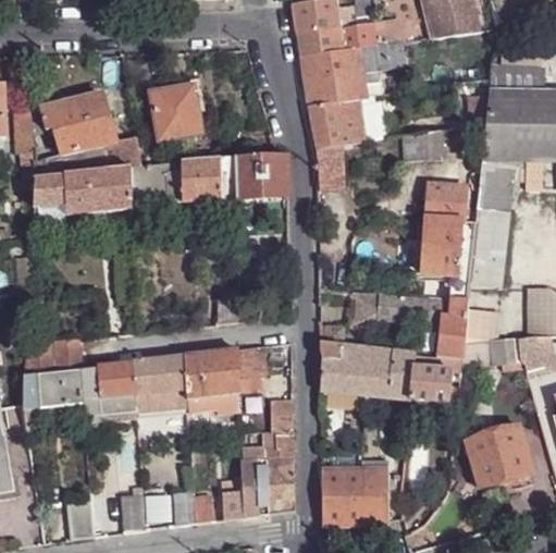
[(291,2),(296,33),(355,25),(354,15),(354,14),(348,15),(346,4),(336,7),(335,0),(305,0),(291,2)]
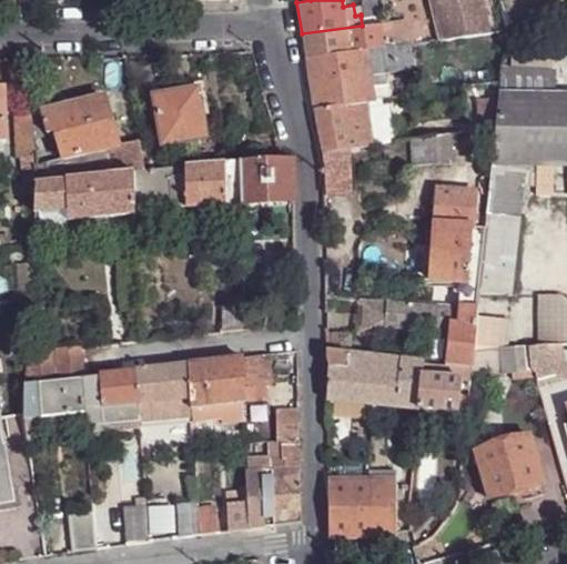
[(431,0),(438,38),(487,31),(481,0),(431,0)]
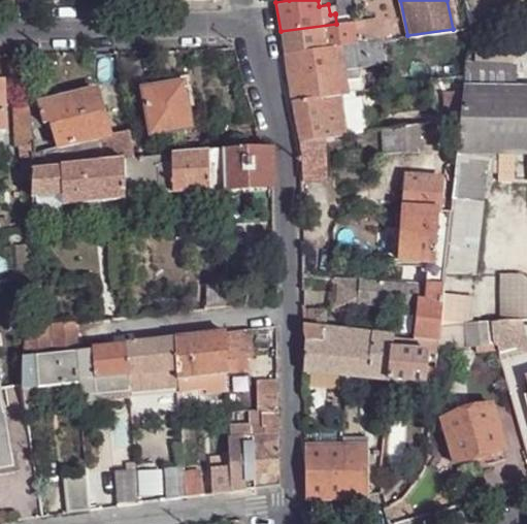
[(353,21),(355,42),(363,41),(380,38),(377,18),(353,21)]
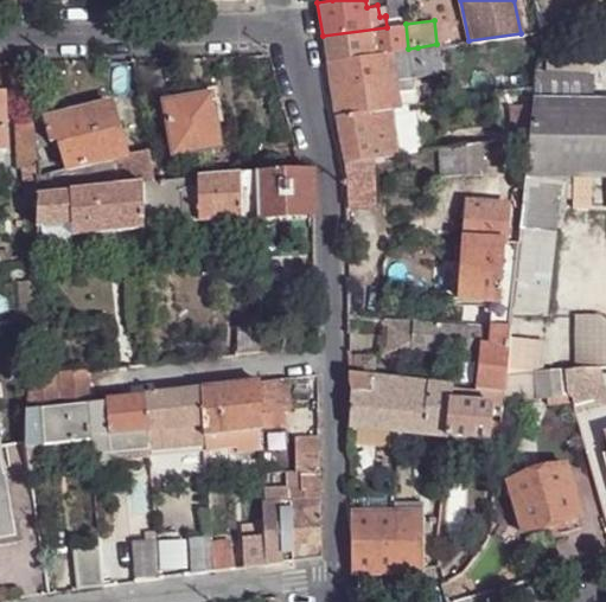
[(323,36),(326,59),(390,50),(408,49),(406,24),(387,27),(323,36)]
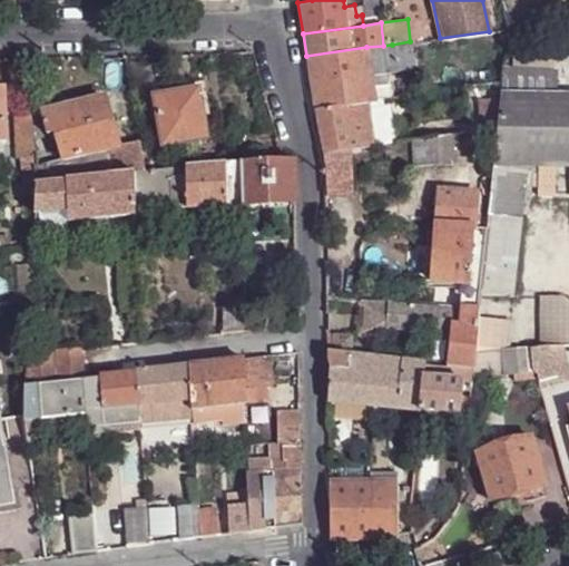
[(410,41),(392,45),(395,69),(415,66),(410,41)]
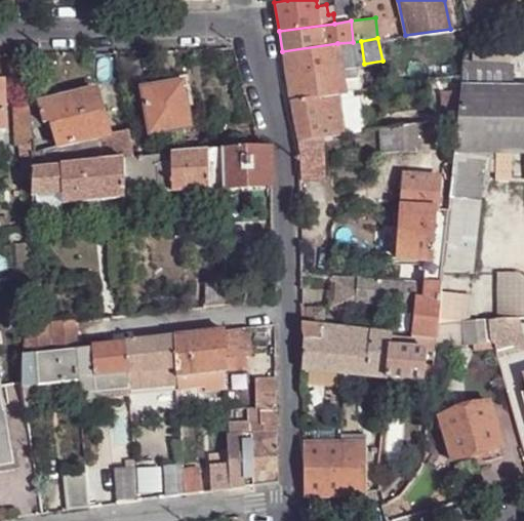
[(353,42),(337,43),(340,65),(348,65),(364,64),(361,41),(353,42)]
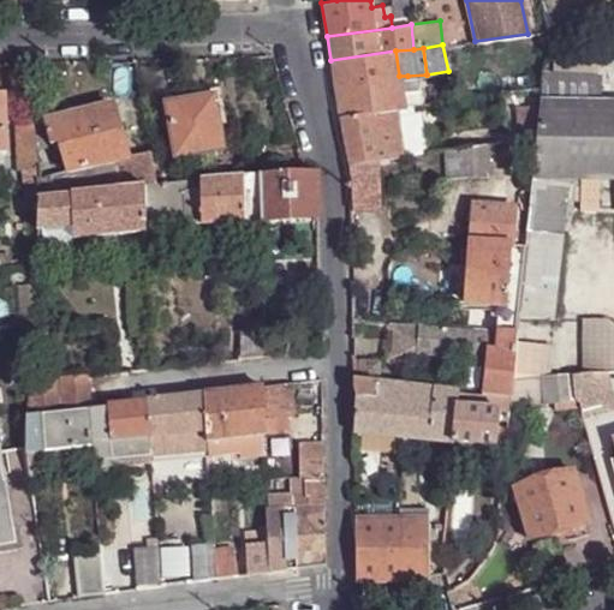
[(331,60),(339,115),(394,108),(404,106),(401,90),(399,76),(395,51),(331,60)]
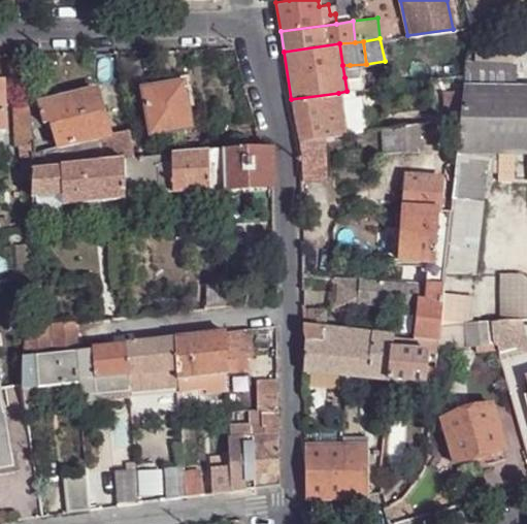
[(473,88),(513,88),(513,64),(466,64),(466,87),(473,88)]
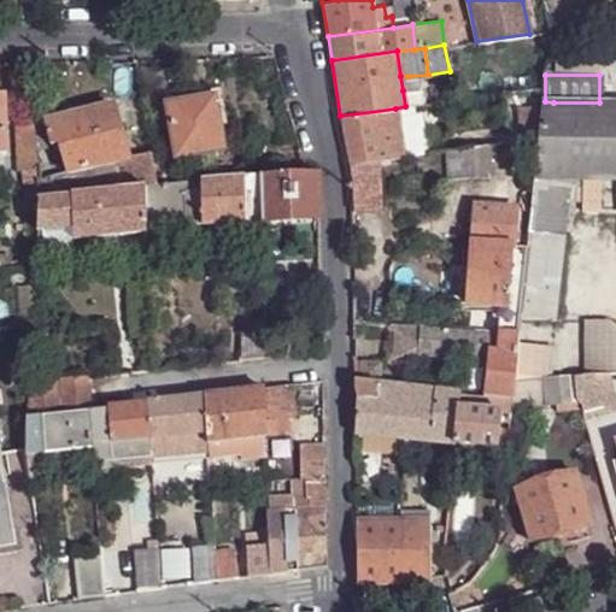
[(403,90),(405,106),(421,104),(440,101),(439,89),(421,92),(421,87),(403,90)]
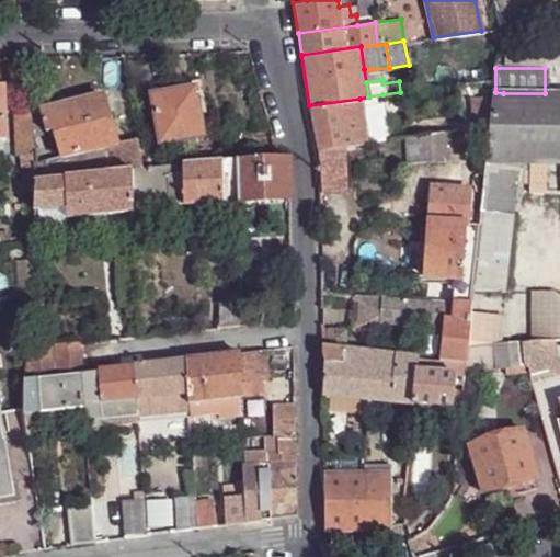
[(150,90),(158,139),(203,132),(194,82),(150,90)]
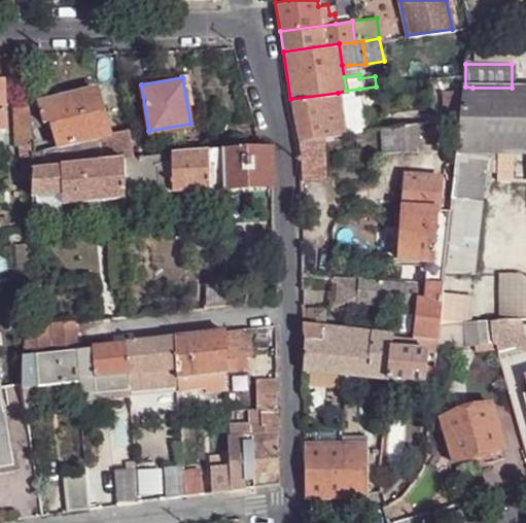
[(56,144),(97,135),(108,131),(108,130),(96,86),(38,101),(42,120),(48,119),(56,144)]
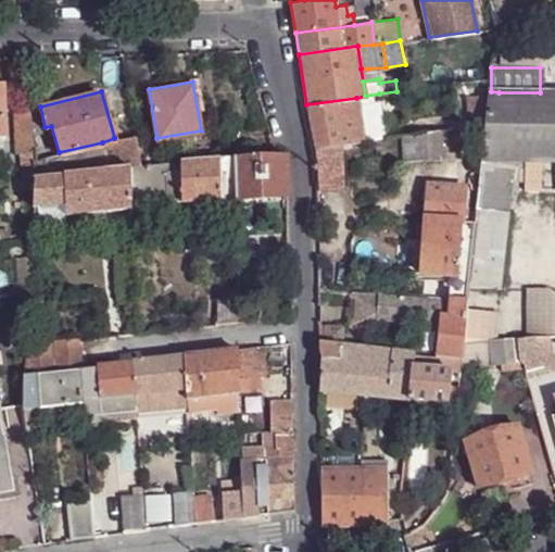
[(480,159),(554,159),(554,92),(540,92),(499,92),(491,91),(487,91),(483,123),(482,134),(480,159)]
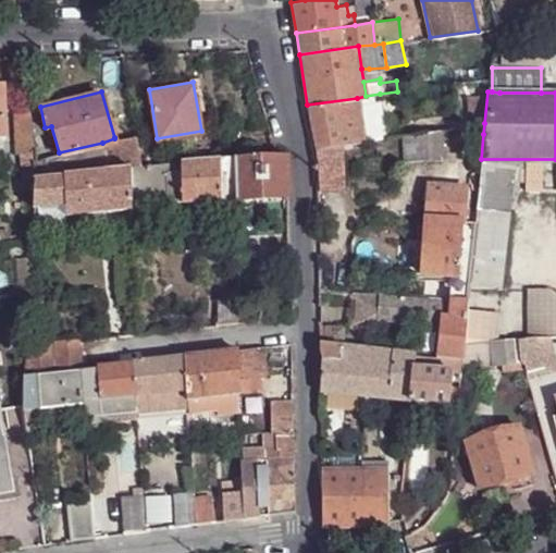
[(357,98),(365,139),(386,137),(380,94),(366,96),(357,98)]
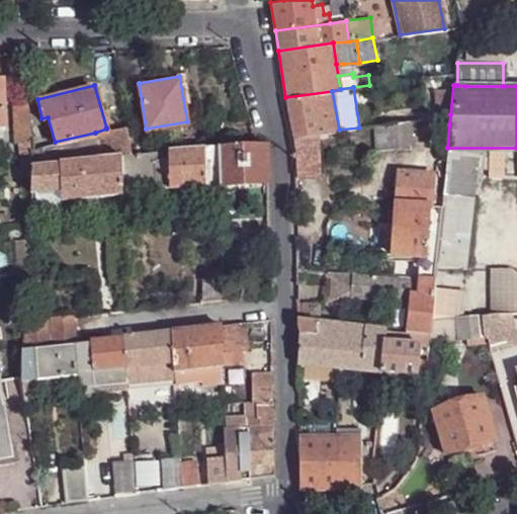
[(285,97),(291,137),(311,135),(339,130),(332,91),(285,97)]
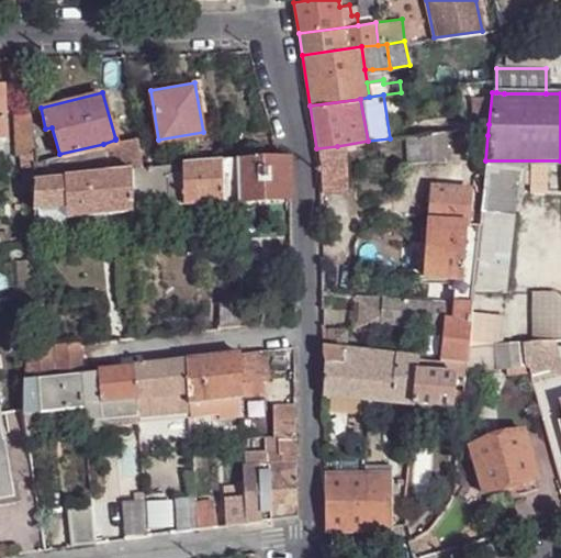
[(41,108),(27,111),(30,133),(45,129),(41,108)]
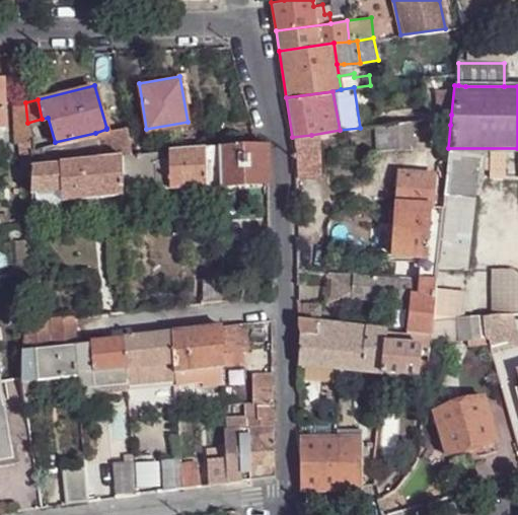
[(27,123),(25,102),(11,104),(15,135),(29,134),(27,123)]
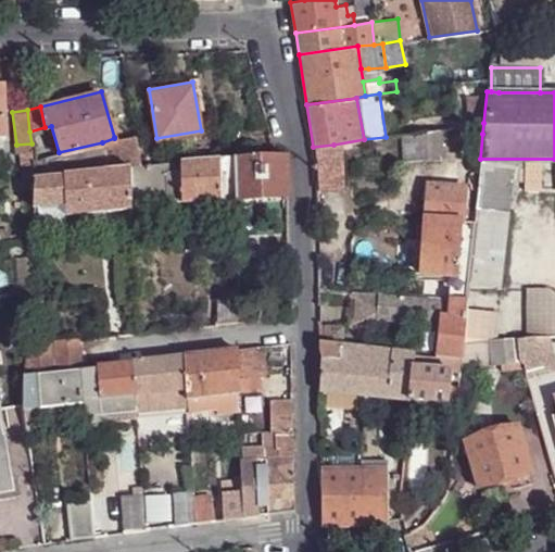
[(466,137),(482,134),(483,123),(463,126),(466,137)]
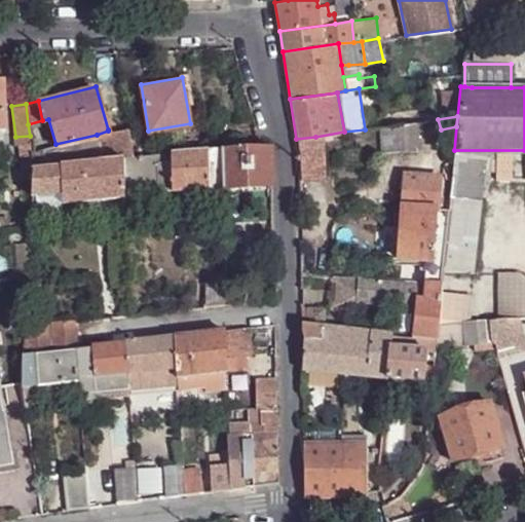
[(415,122),(377,127),(381,152),(418,151),(415,122)]
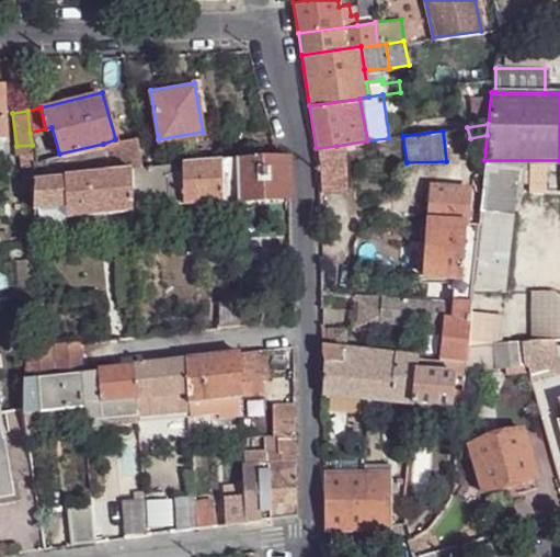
[(106,169),(130,167),(139,166),(134,136),(115,138),(115,139),(103,144),(106,169)]
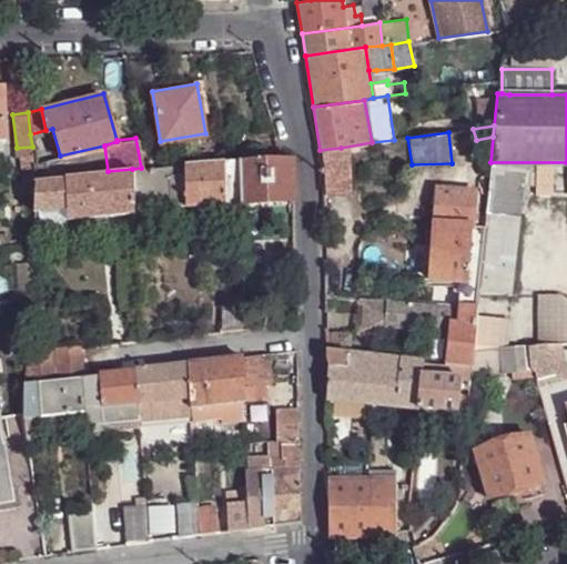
[(60,155),(34,163),(36,179),(108,171),(104,145),(60,155)]
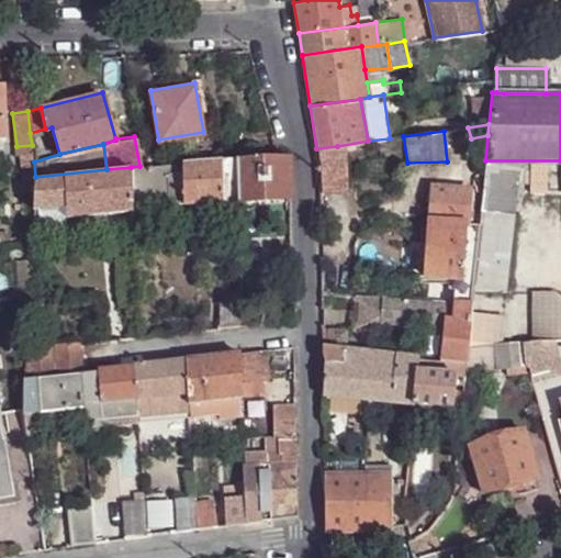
[(316,148),(320,165),(335,166),(336,166),(337,146),(316,148)]
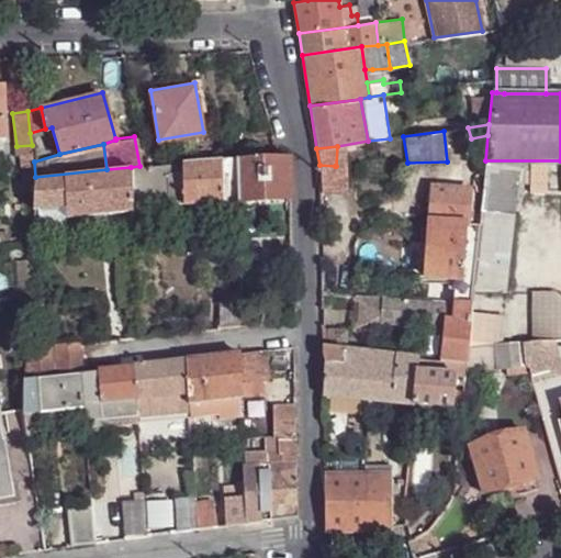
[(161,154),(163,163),(179,162),(217,157),(216,147),(161,154)]
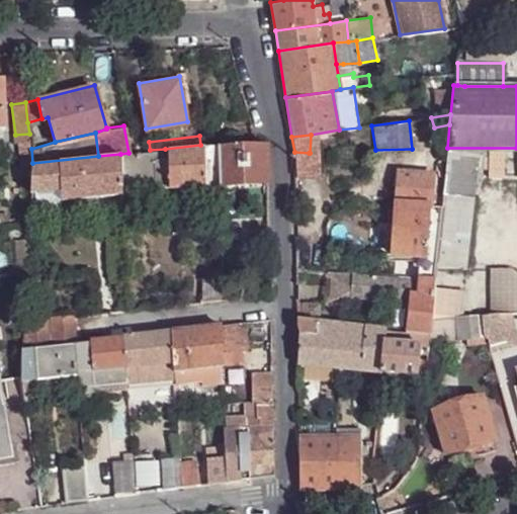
[(217,183),(266,180),(265,140),(255,142),(255,141),(216,145),(217,183)]
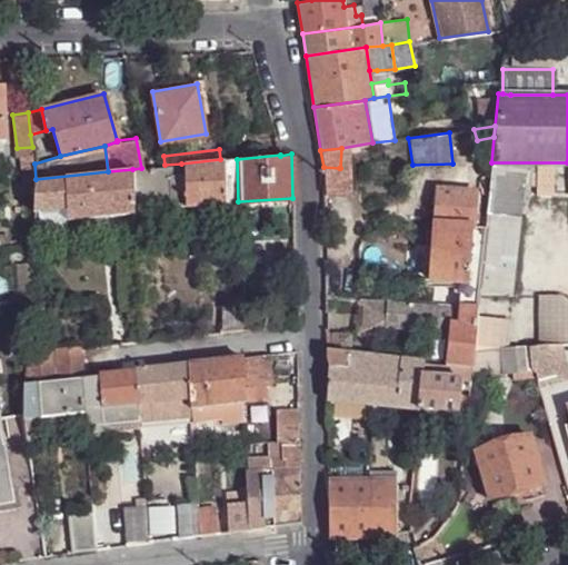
[(168,206),(238,204),(238,201),(237,159),(220,159),(181,164),(165,165),(141,168),(132,169),(132,180),(155,177),(155,184),(161,184),(161,189),(168,189),(168,206)]
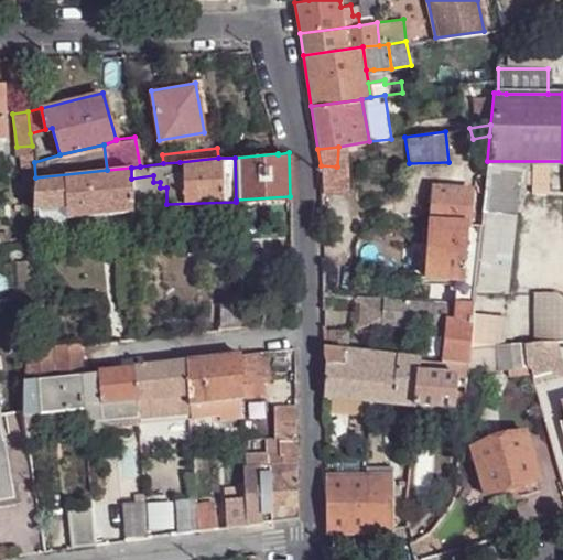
[(562,190),(562,161),(487,161),(484,191),(480,224),(479,234),(475,279),(475,283),(474,289),(506,290),(518,181),(531,181),(530,191),(562,190)]
